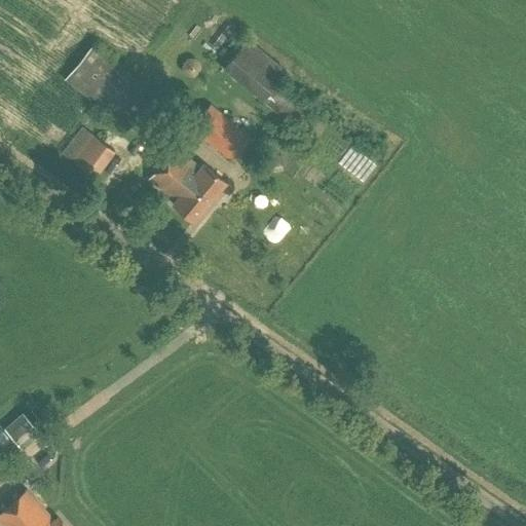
[(292,125),(306,108),(275,84),(287,71),(248,39),(222,69),(262,101),(261,102),(292,125)]
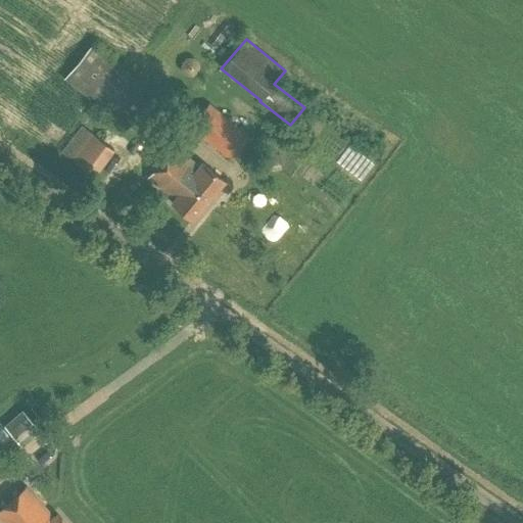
[(131,125),(148,103),(156,94),(92,43),(63,81),(127,131),(131,125)]
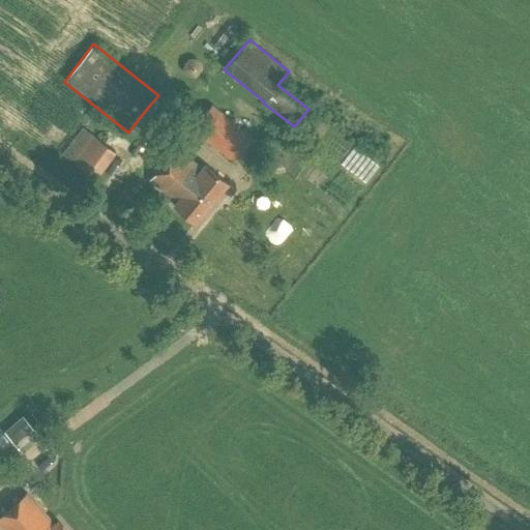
[(234,164),(254,139),(211,105),(192,128),(234,164)]
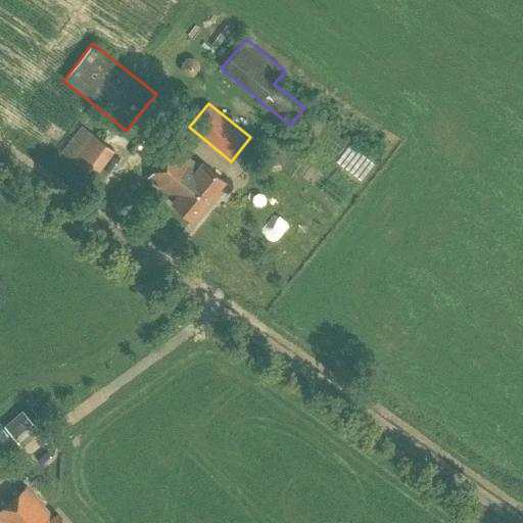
[(93,176),(112,150),(81,127),(61,152),(93,176)]
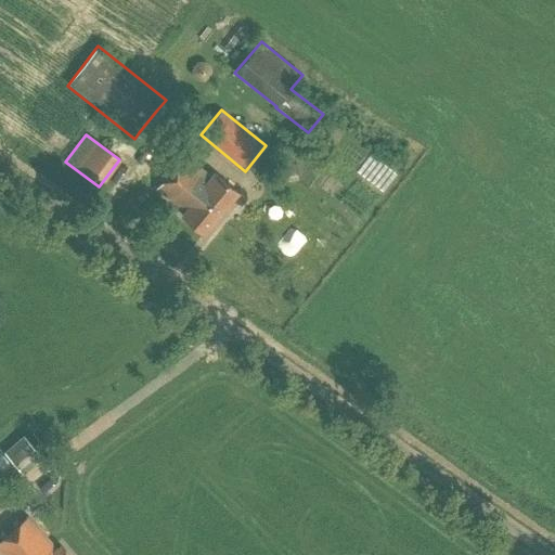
[(213,175),(184,153),(155,189),(184,211),(180,216),(204,234),(237,192),(214,173),(213,175)]
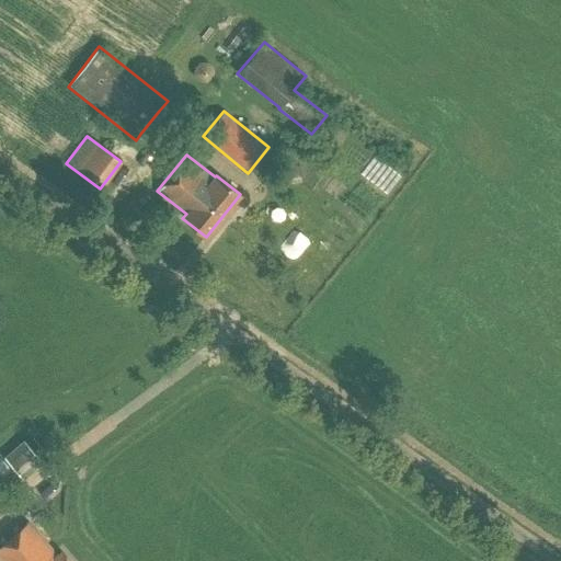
[(43,464),(23,439),(3,457),(23,480),(43,464)]
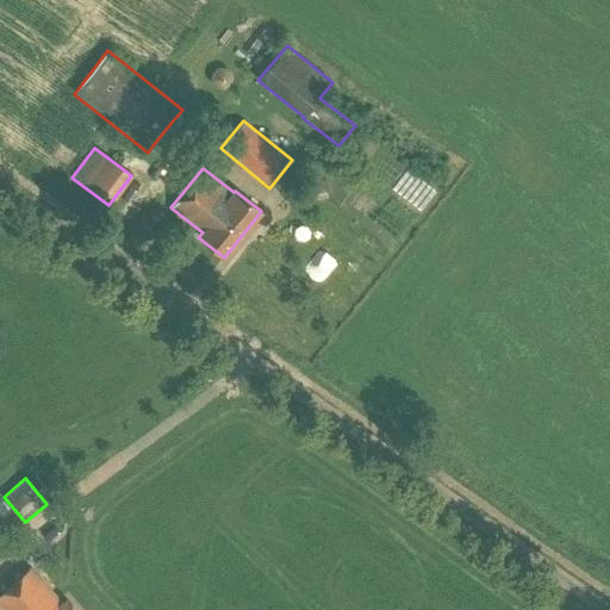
[(62,603),(31,566),(0,592),(0,609),(76,609),(67,598),(62,603)]
